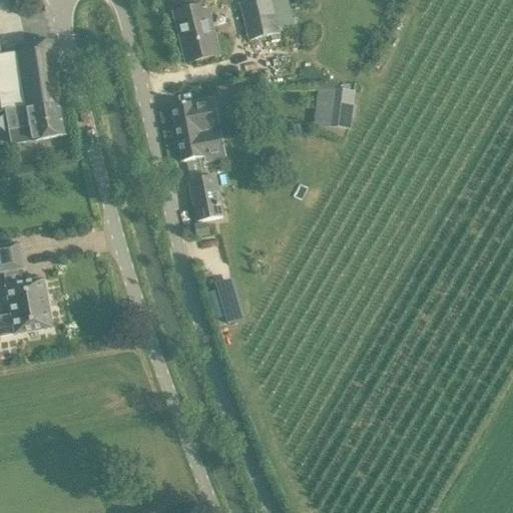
[(281,35),(280,31),(294,27),(287,0),(284,0),(272,3),(271,0),(257,0),(238,5),(248,43),(281,35)]
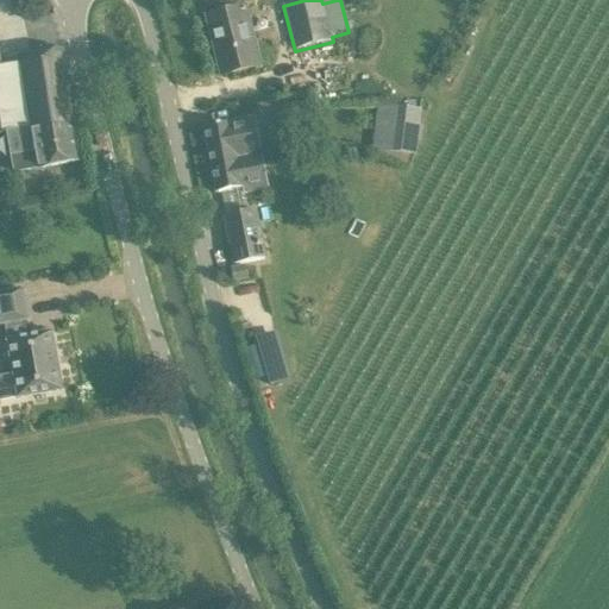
[(221,76),(262,66),(248,7),(207,18),(221,76)]
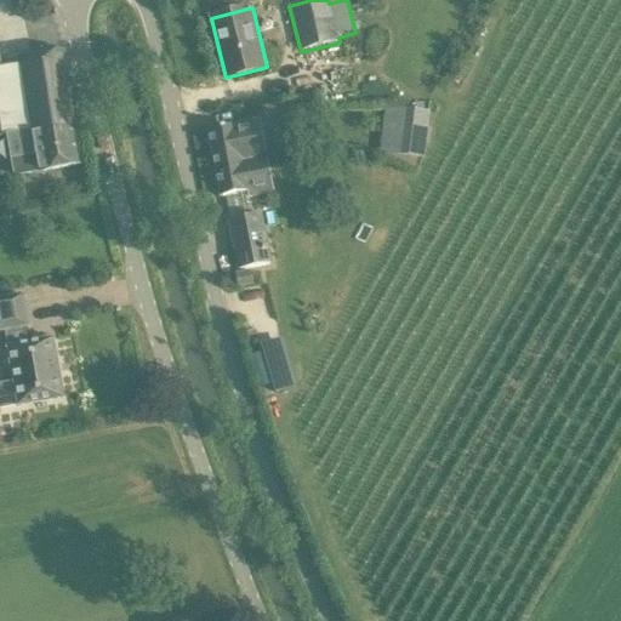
[(0,55),(0,136),(7,136),(15,177),(40,172),(40,174),(81,166),(74,126),(63,52),(20,58),(20,64),(3,68),(0,55)]
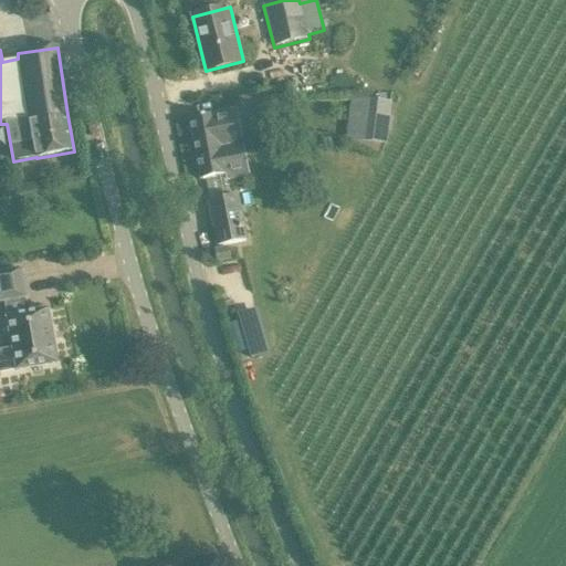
[(365,101),(359,142),(385,145),(390,104),(365,101)]
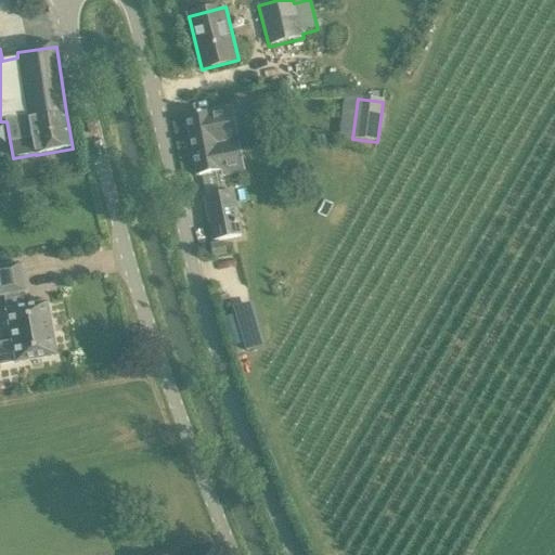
[(214,111),(186,116),(191,140),(208,137),(210,145),(229,143),(239,142),(232,108),(214,112),(214,111)]
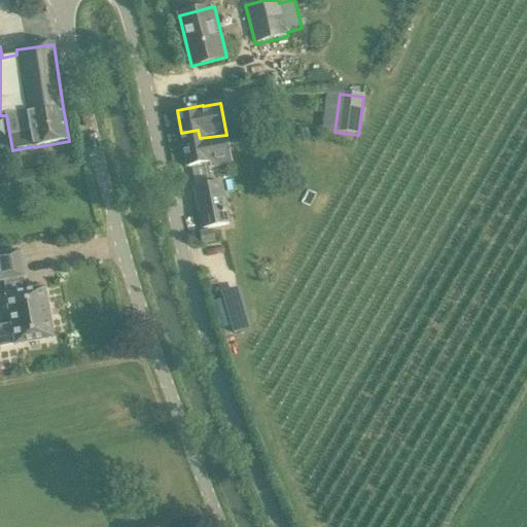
[(198,130),(181,133),(187,168),(189,168),(194,188),(192,188),(201,229),(225,223),(218,183),(213,184),(211,168),(232,164),(226,135),(217,136),(200,138),(198,130)]
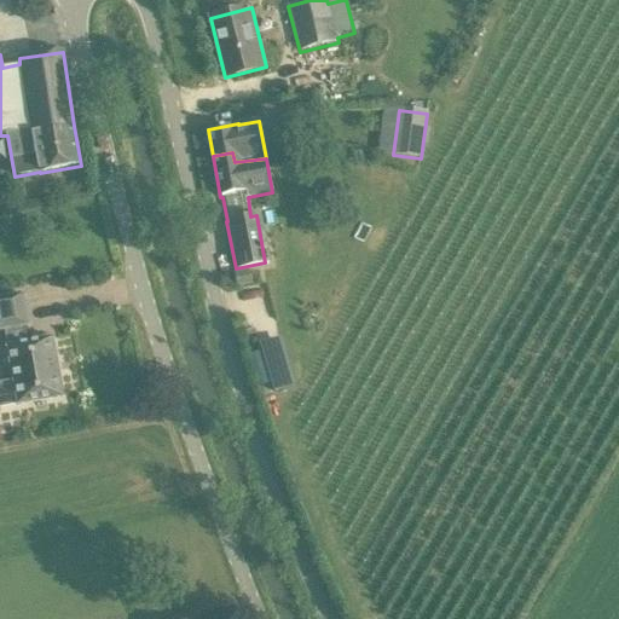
[(252,284),(249,273),(236,276),(238,287),(252,284)]
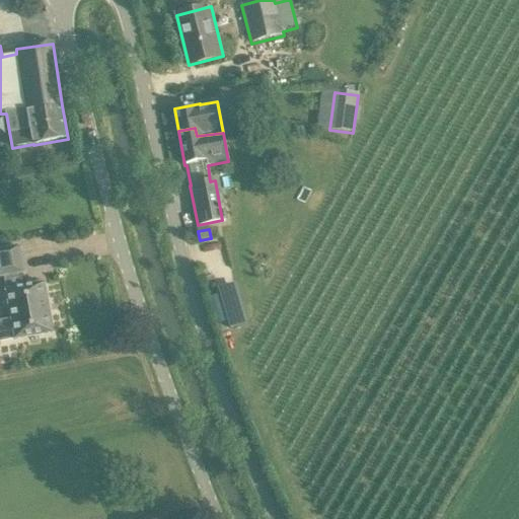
[(18,245),(0,248),(0,275),(3,275),(5,288),(10,318),(0,320),(0,339),(13,338),(14,339),(52,331),(43,282),(22,286),(19,273),(23,272),(18,245)]
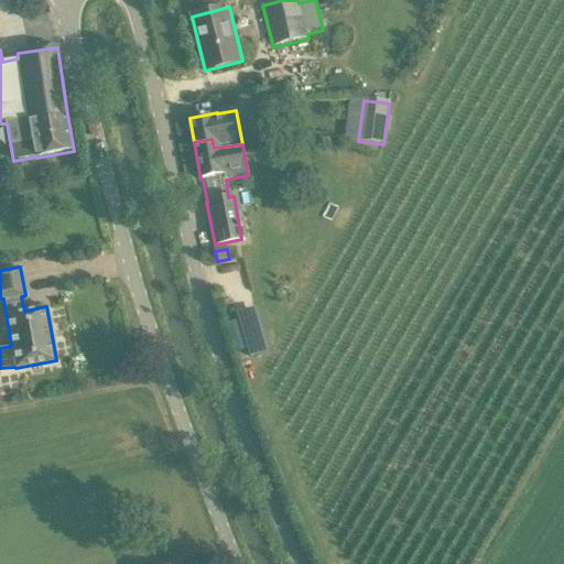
[(238,318),(227,322),(236,351),(247,348),(250,358),(269,353),(256,307),(237,314),(238,318)]
